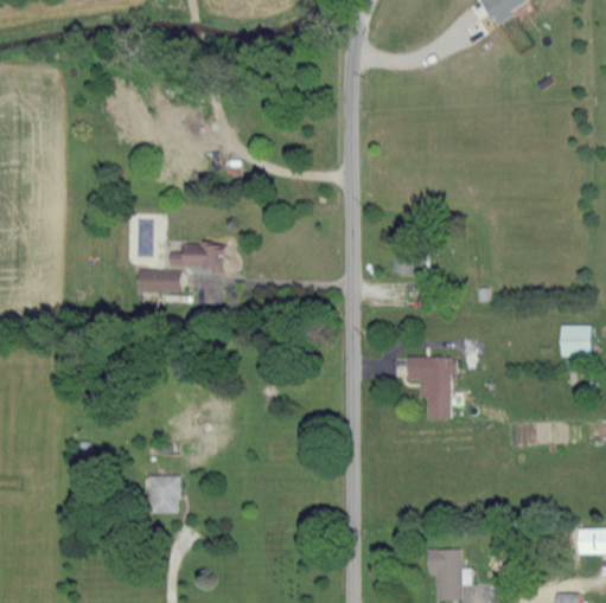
[(479,0),(492,24),(537,0),(479,0)]
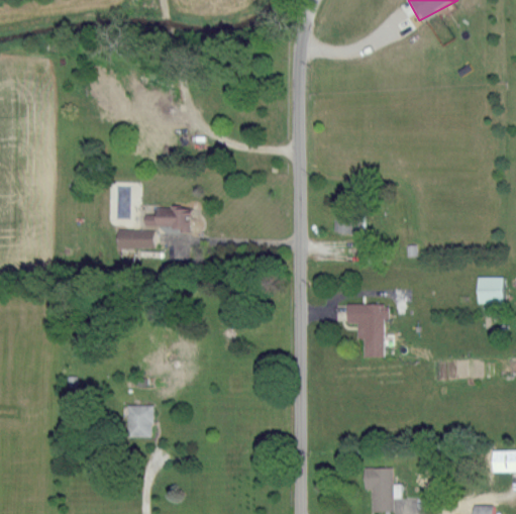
[(156,209),(156,217),(143,217),(144,229),(189,228),(189,208),(156,209)]
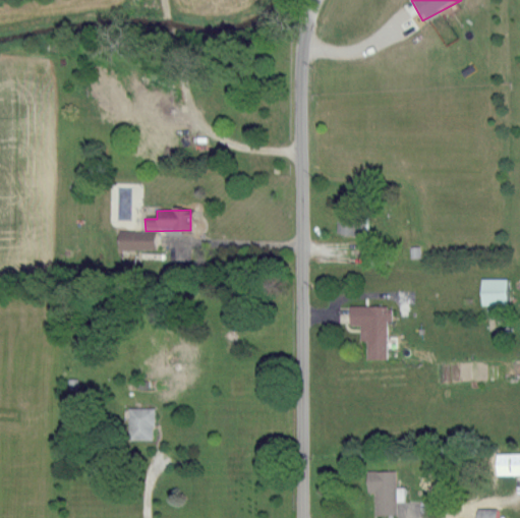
[(355,236),(355,216),(337,216),(337,235),(355,236)]
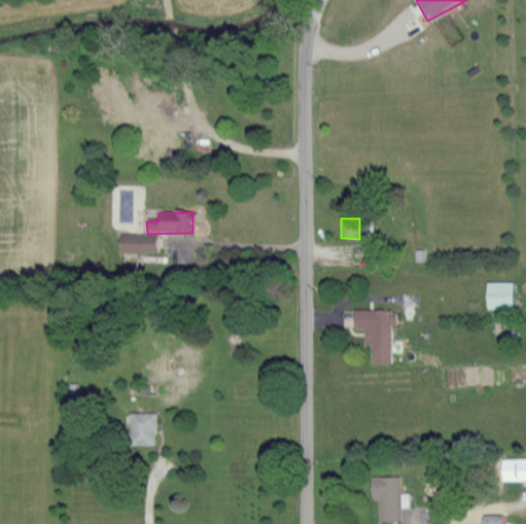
[(158,253),(158,235),(118,236),(119,254),(158,253)]
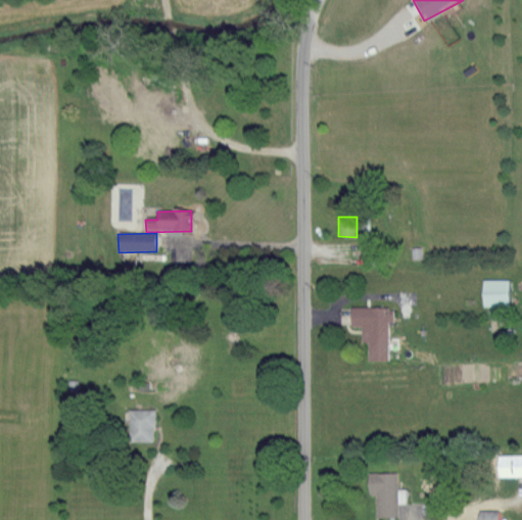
[(508,281),(482,281),(481,306),(508,308),(508,281)]
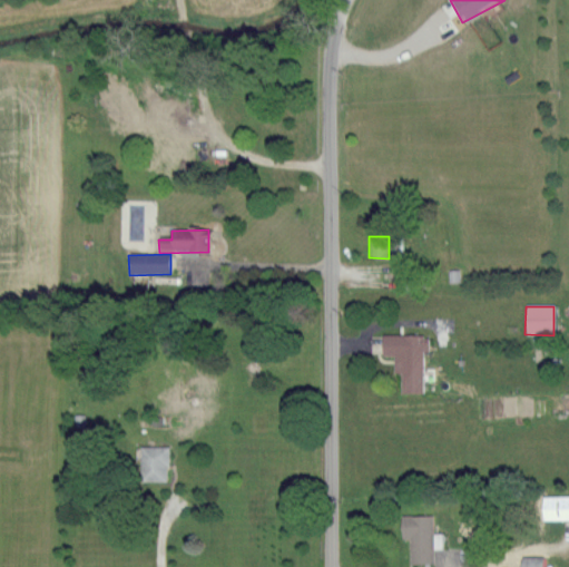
[(382,358),(394,358),(393,374),(401,375),(401,396),(422,396),(423,353),(428,353),(428,336),(382,336),(382,358)]
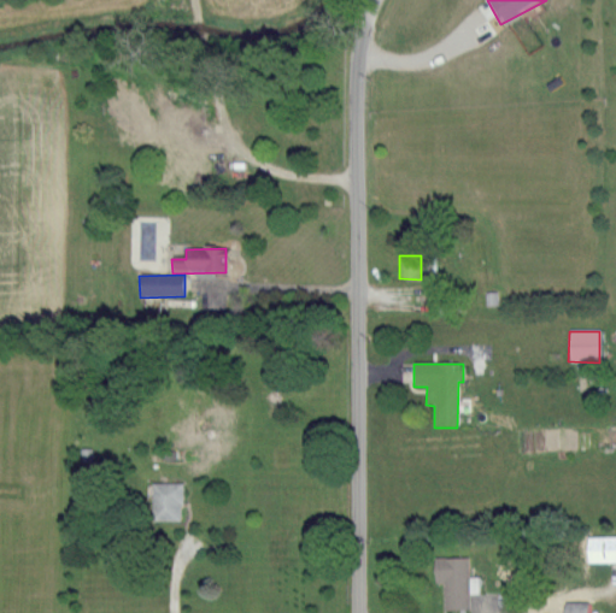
[(151,523),(182,523),(182,484),(151,484),(151,523)]
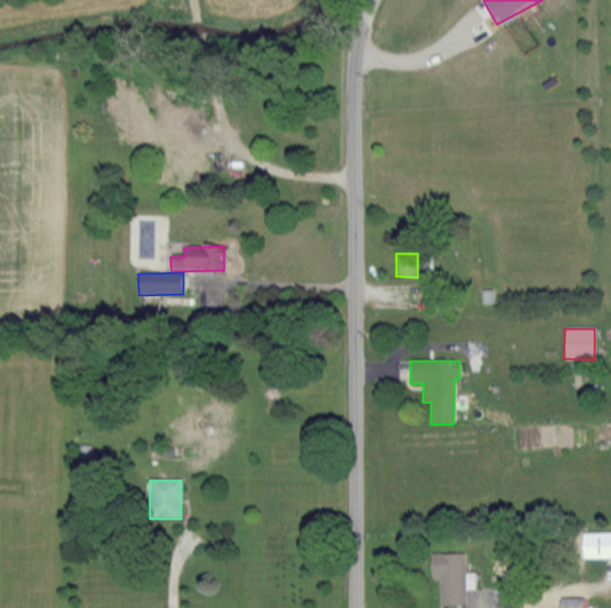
[(581,560),(610,559),(610,533),(581,534),(581,560)]
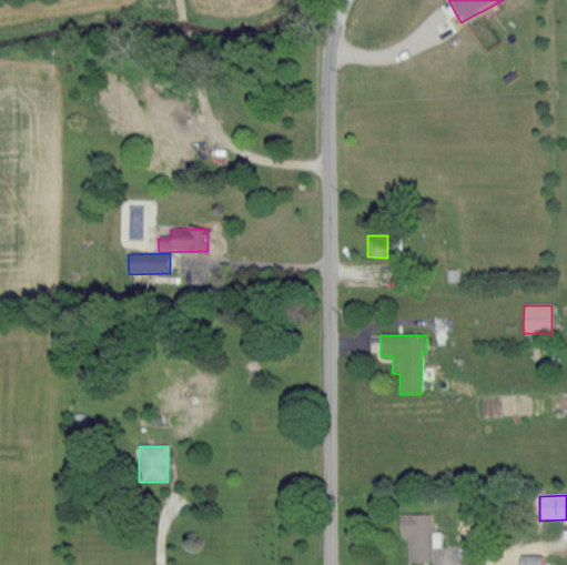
[(408,564),(432,563),(431,514),(398,515),(400,540),(407,538),(408,564)]
